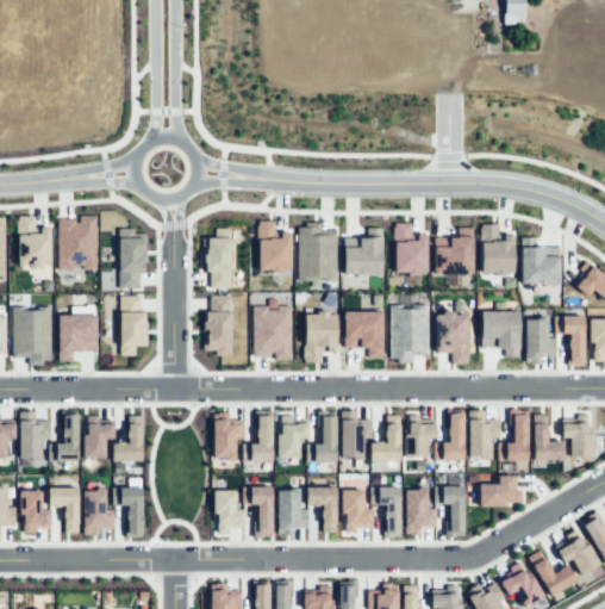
[(507,0),(530,0),(530,25),(509,26),(507,0)]
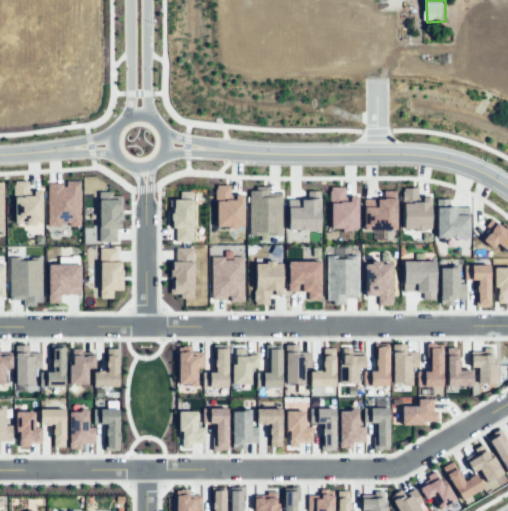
[(16,224),(44,225),(45,191),(31,191),(31,182),(17,181),(16,224)]
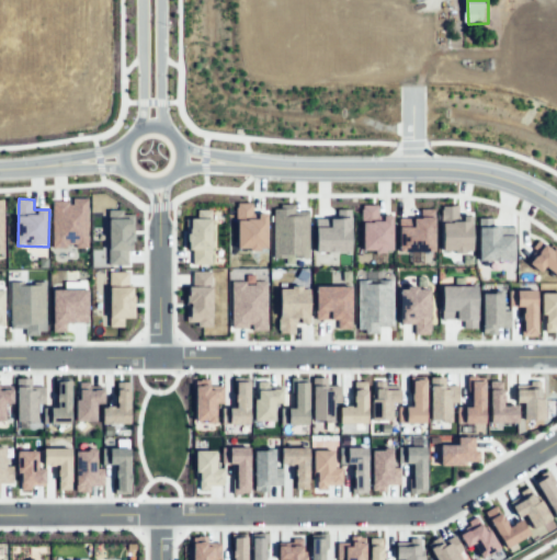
[(55,202),(55,248),(91,248),(90,198),(74,198),(74,202),(55,202)]
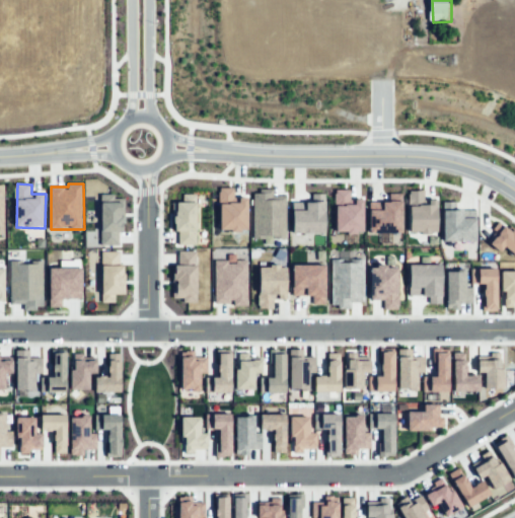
[(249,198),(236,198),(236,189),(221,189),(221,231),(249,231),(249,198)]
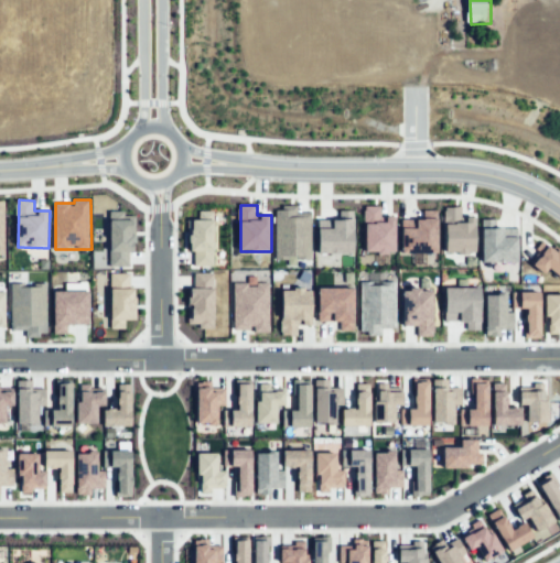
[(383,206),(366,207),(366,253),(398,252),(397,217),(383,217),(383,206)]
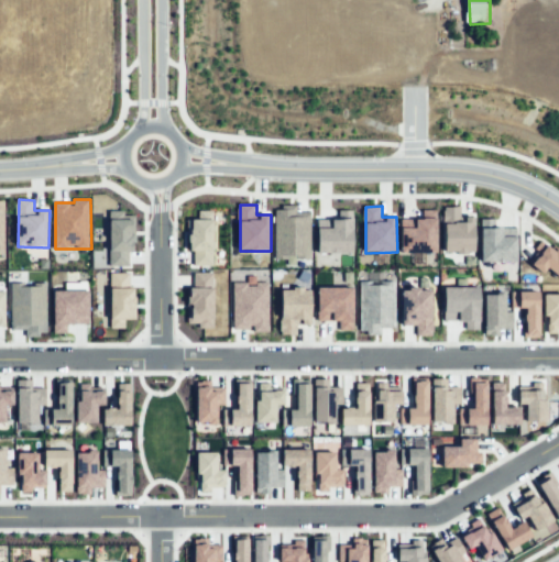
[(477,217),(462,217),(462,207),(446,207),(447,253),(477,253),(477,217)]
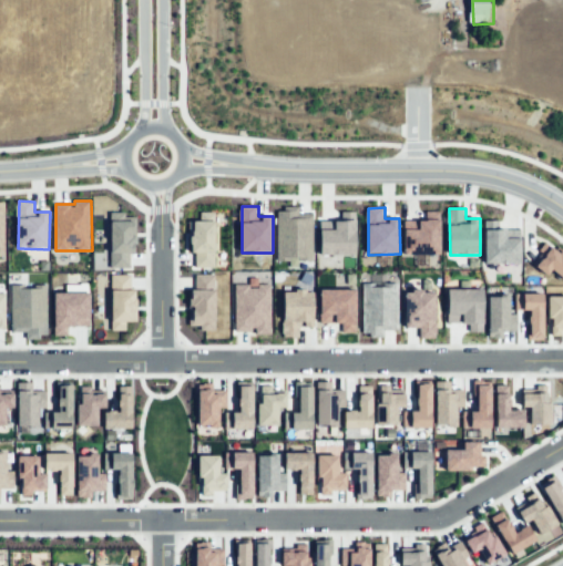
[(279,209),(278,261),(315,261),(316,214),(300,214),(300,209),(279,209)]
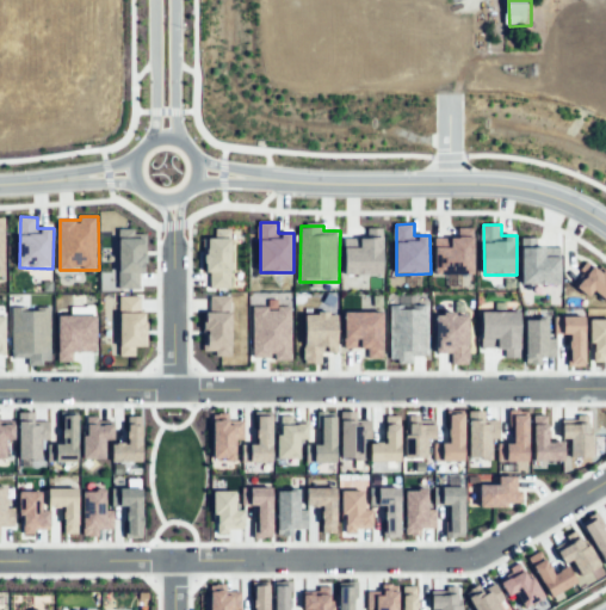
[(346,239),(346,276),(385,275),(384,228),(369,229),(369,239),(346,239)]
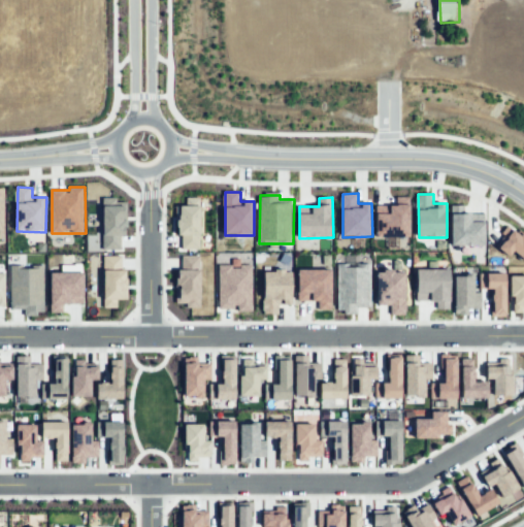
[(378,206),(378,237),(412,237),(411,197),(397,197),(397,205),(378,206)]
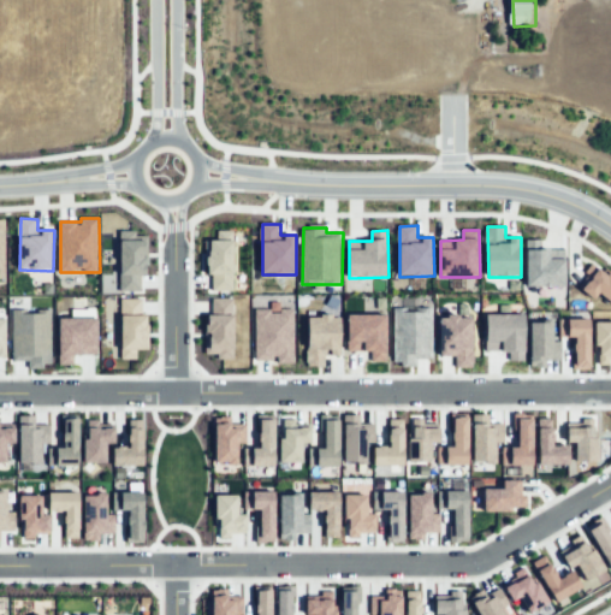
[(143,291),(143,275),(149,275),(148,254),(150,254),(149,236),(138,236),(138,231),(118,231),(118,256),(122,256),(122,291),(143,291)]
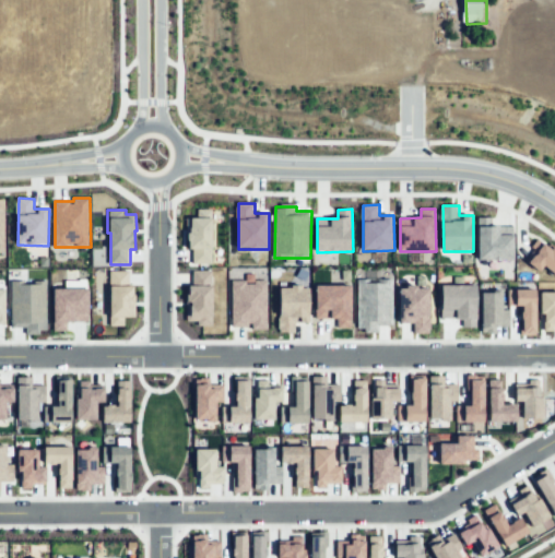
[(214,264),(213,210),(199,210),(199,217),(190,218),(191,264),(214,264)]
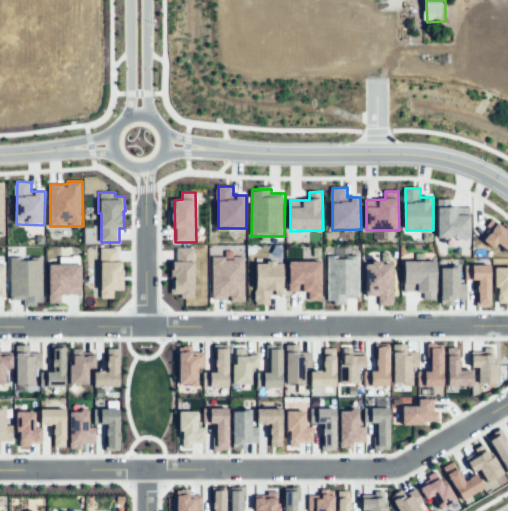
[(451,207),(451,200),(439,200),(439,238),(471,238),(472,214),(471,214),(471,207),(451,207)]
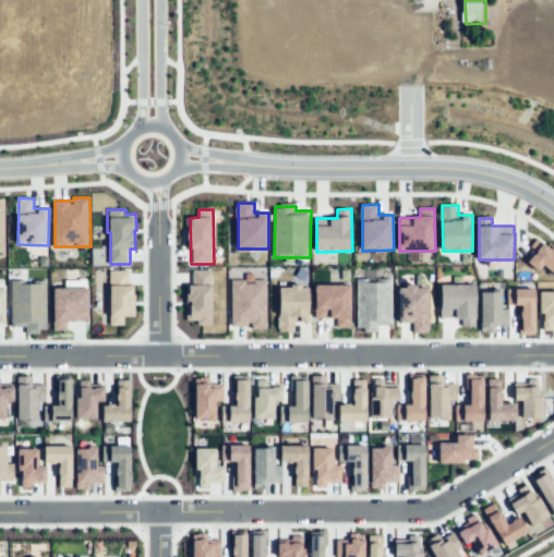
[(526,262),(540,271),(544,266),(553,273),(553,247),(541,240),(526,262)]
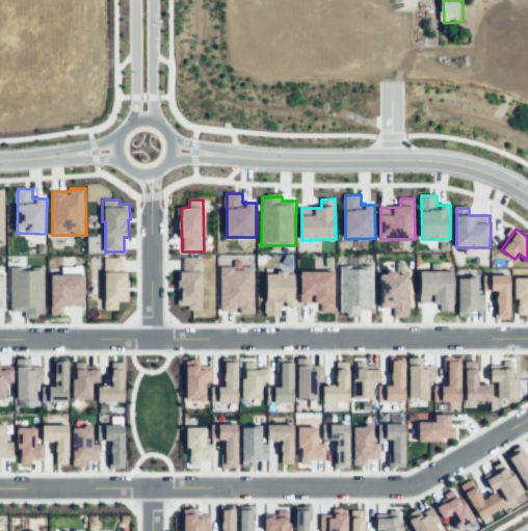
[(180,307),(189,306),(189,311),(205,310),(204,258),(185,258),(185,271),(179,272),(180,307)]
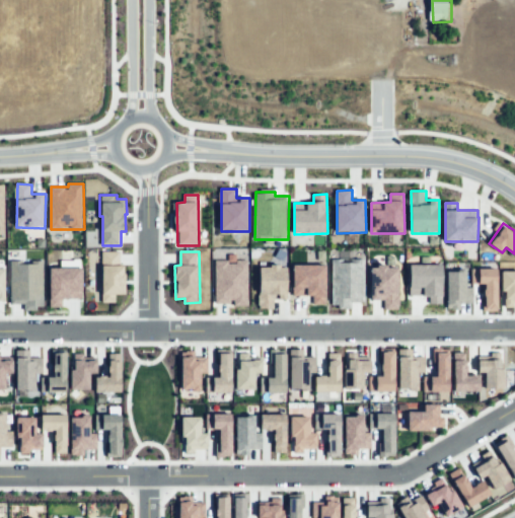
[(102,303),(117,303),(117,295),(127,295),(127,267),(122,266),(122,252),(103,252),(102,303)]
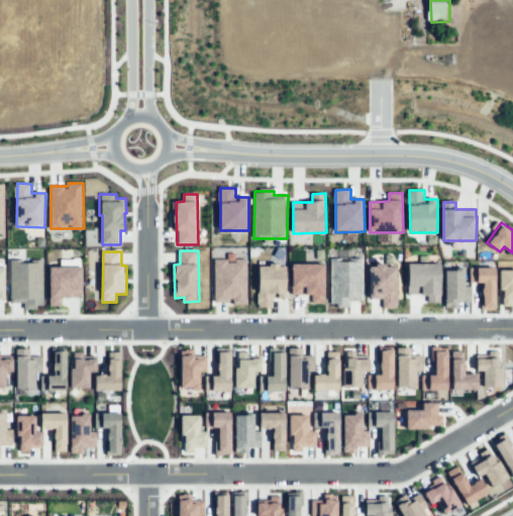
[(216,302),(234,302),(234,305),(251,305),(250,260),(237,260),(237,253),(229,253),(229,260),(215,260),(216,302)]
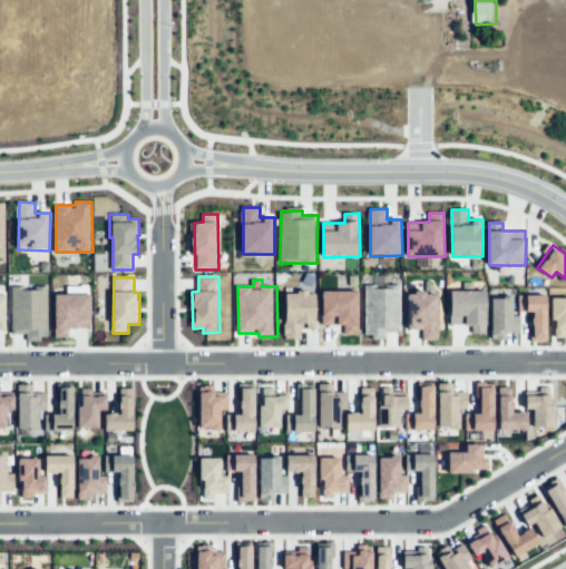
[(366,337),(388,339),(388,333),(402,333),(402,285),(367,285),(366,337)]
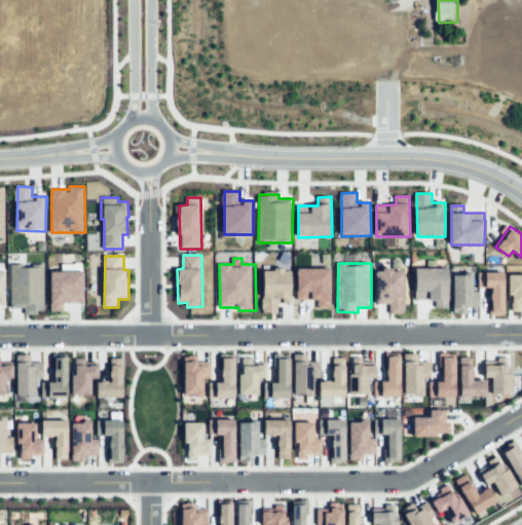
[(51,271),(52,311),(65,311),(65,303),(85,303),(84,264),(63,264),(63,271),(51,271)]
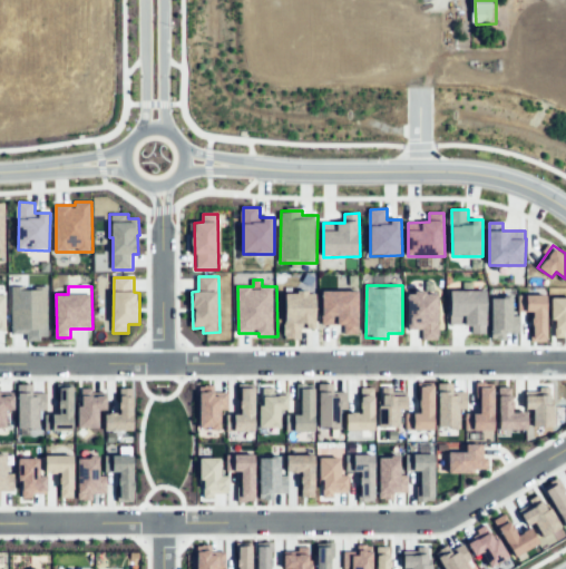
[(13,335),(28,335),(28,340),(49,340),(49,287),(13,288),(13,335)]
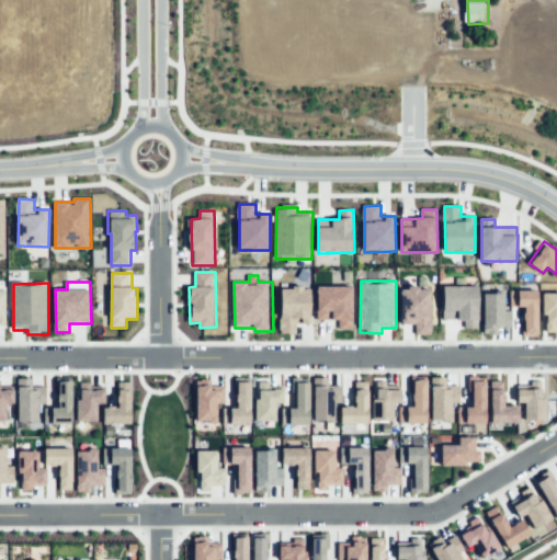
[(353,286),(318,287),(318,321),(340,320),(340,330),(354,329),(353,286)]
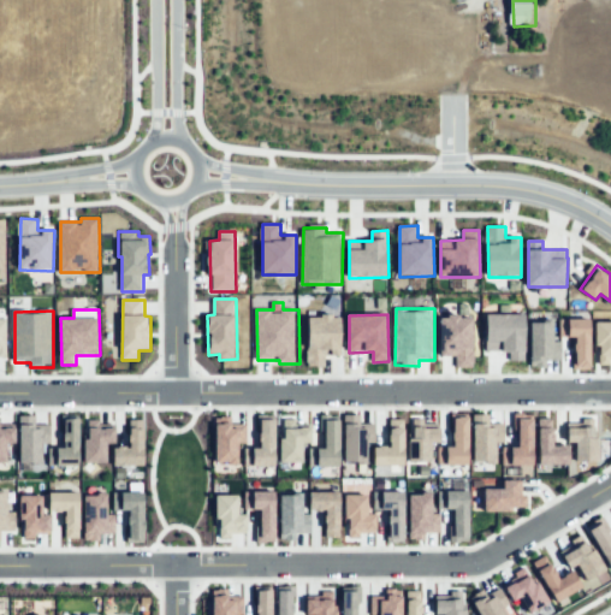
[(487,314),(487,352),(511,352),(511,361),(529,361),(528,314),(487,314)]
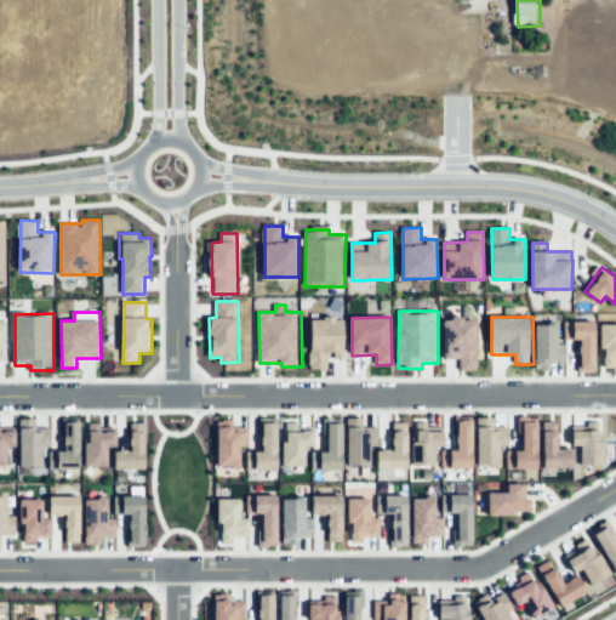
[(311,319),(312,370),(329,370),(329,359),(346,359),(344,319),(311,319)]
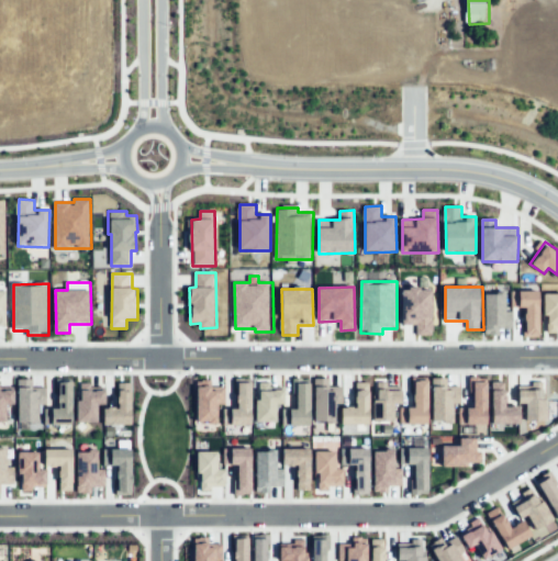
[(433,289),(403,289),(403,325),(417,325),(417,336),(434,335),(433,289)]
